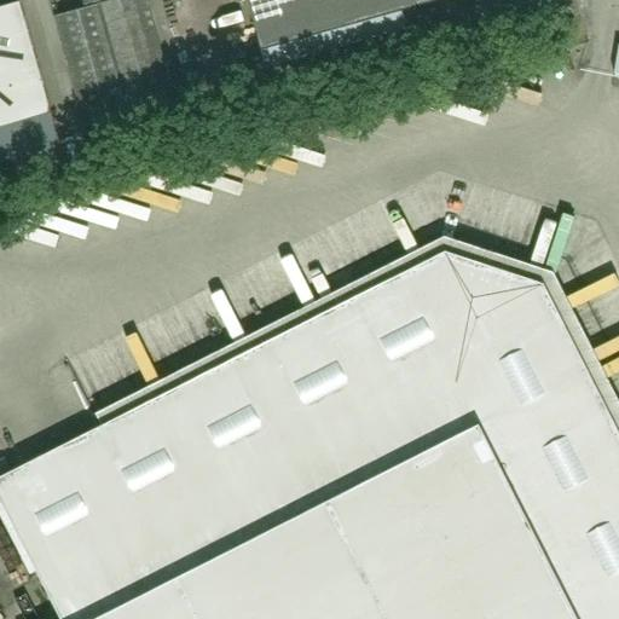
[(102,5),(128,99),(169,87),(145,0),(119,0),(108,4),(102,5)]
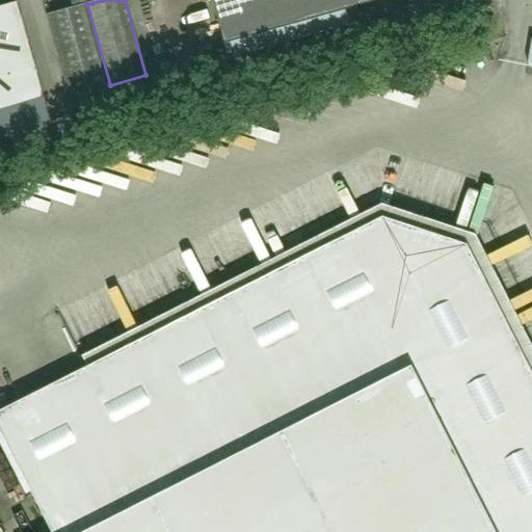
[(213,0),(225,44),(382,0),(213,0)]
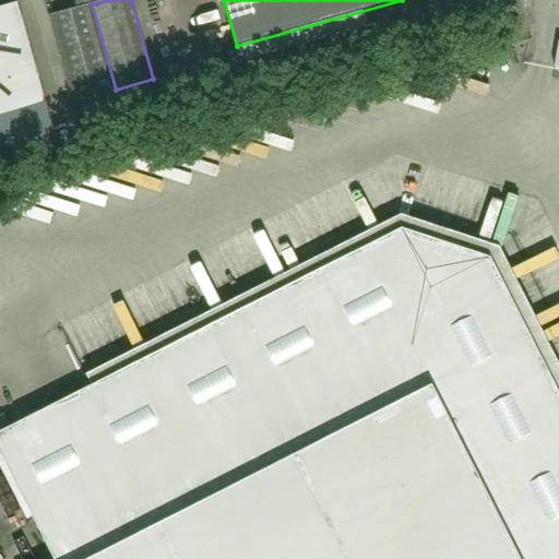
[(0,117),(47,104),(19,3),(0,8),(0,117)]
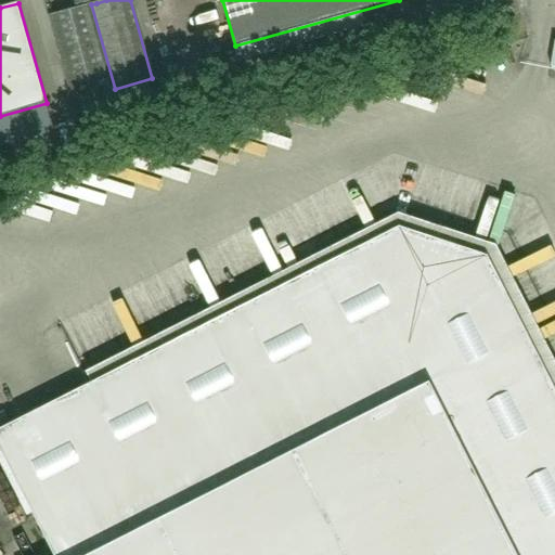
[(115,89),(91,4),(84,7),(50,16),(73,101),(115,89)]
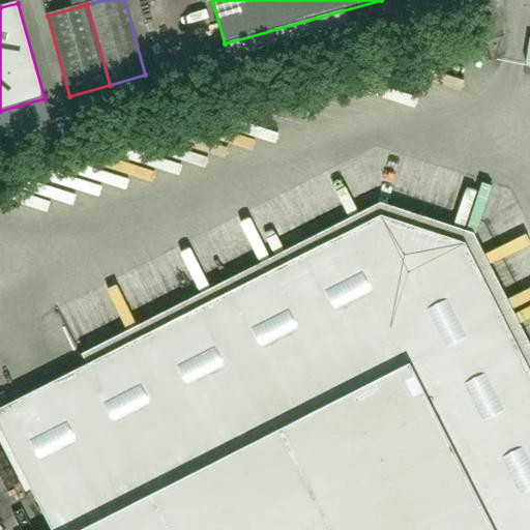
[(529,529),(529,367),(466,242),(382,215),(0,409),(0,424),(53,529),(529,529)]
